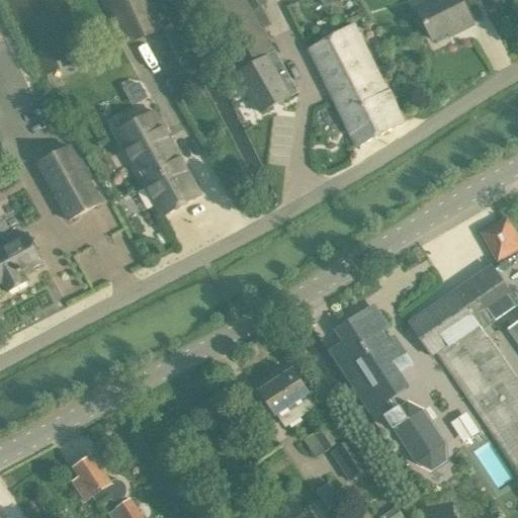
[(197,0),(260,113),(297,92),(246,0),(197,0)]
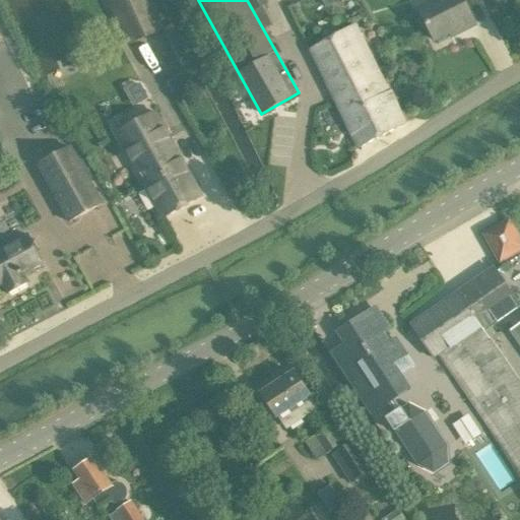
[(460,33),(476,24),(465,3),(470,0),(436,0),(419,8),(435,41),(458,29),(460,33)]
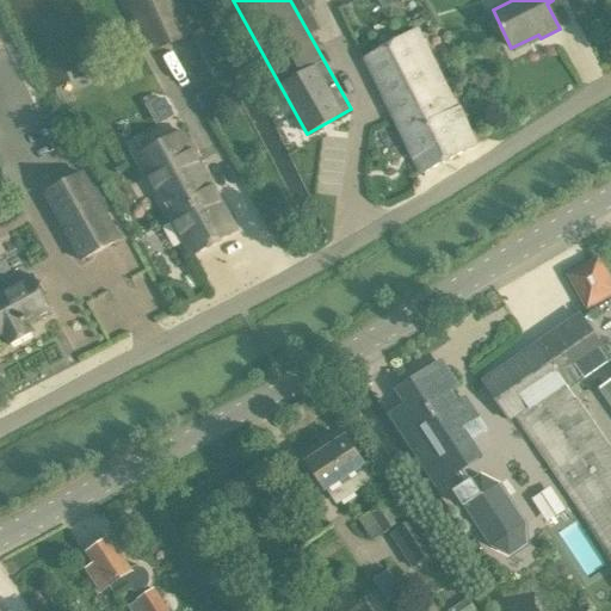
[(365,59),(421,173),(474,146),(458,109),(457,109),(417,29),(365,59)]
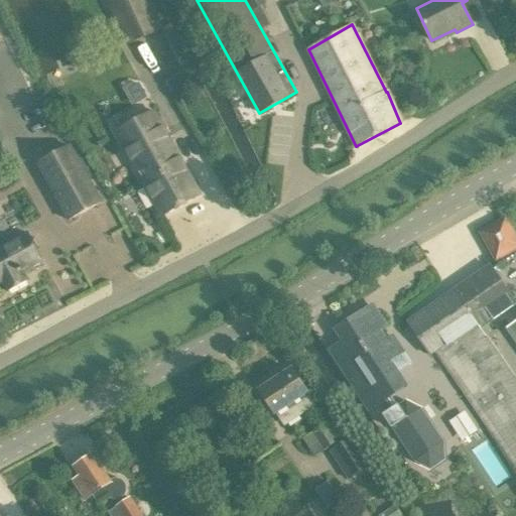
[(196,69),(183,75),(188,85),(201,79),(196,69)]
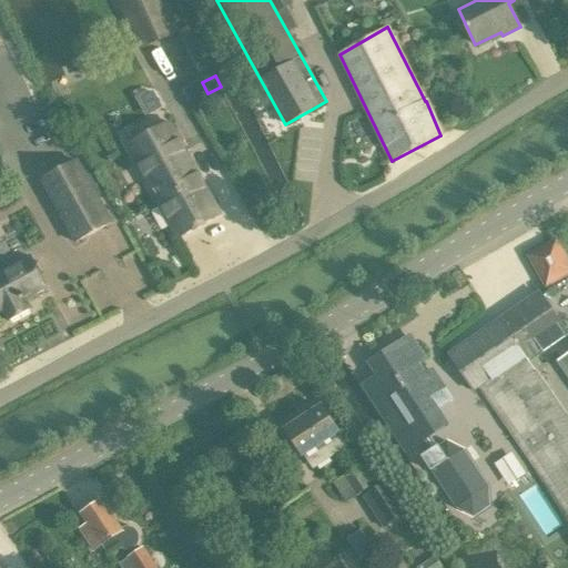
[(178,239),(220,215),(169,122),(125,145),(178,239)]
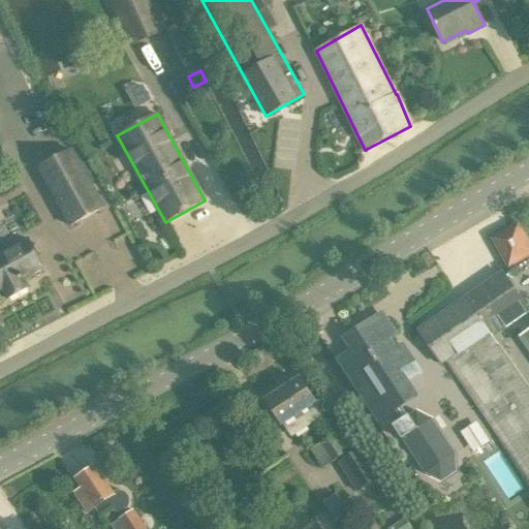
[(70,225),(102,208),(70,150),(38,167),(70,225)]
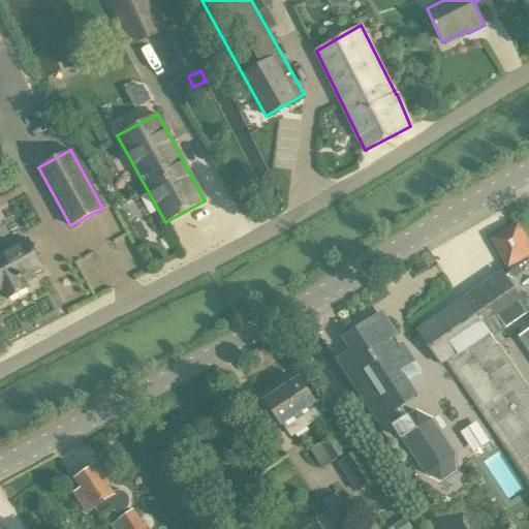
[(507,263),(528,251),(528,246),(518,225),(493,239),(507,263)]
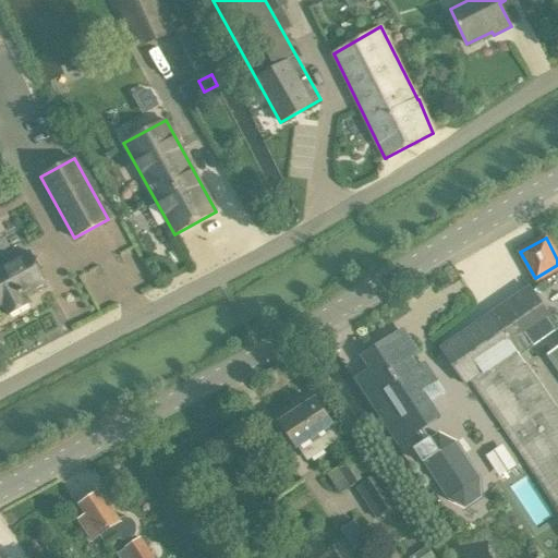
[(23,293),(46,281),(29,252),(0,268),(0,305),(2,305),(8,315),(28,304),(23,293)]
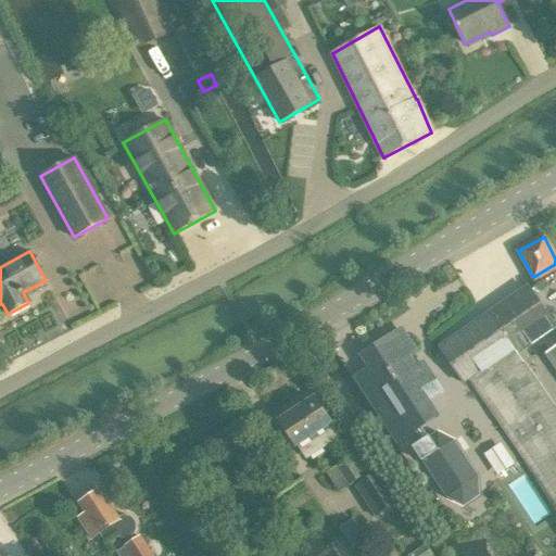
[(512,356),(517,354),(555,327),(528,286),(490,312),(514,346),(508,351),(512,356)]
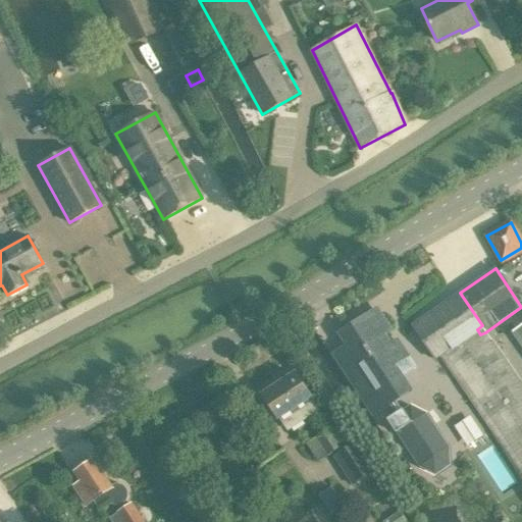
[(482,325),(460,293),(412,326),(435,360),(440,356),(521,475),(521,385),(485,332),(480,334),(477,329),(482,325)]
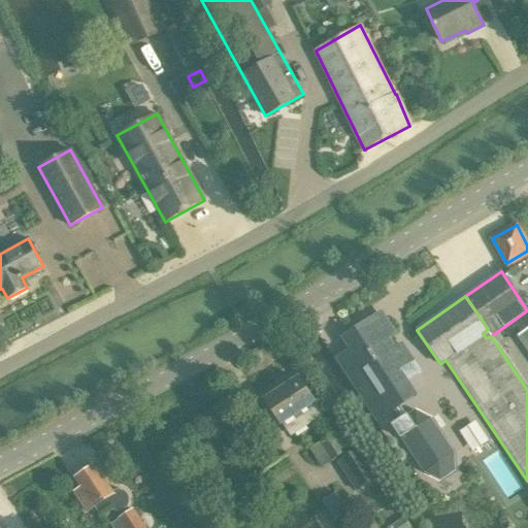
[(343,337),(357,357),(343,366),(377,418),(392,408),(399,419),(390,424),(399,438),(400,437),(424,471),(439,480),(454,470),(453,453),(430,419),(415,410),(407,416),(406,414),(405,415),(398,404),(399,403),(391,390),(404,382),(396,369),(409,360),(399,344),(395,347),(389,337),(393,335),(380,314),(369,321),(368,320),(357,327),(358,328),(343,337)]
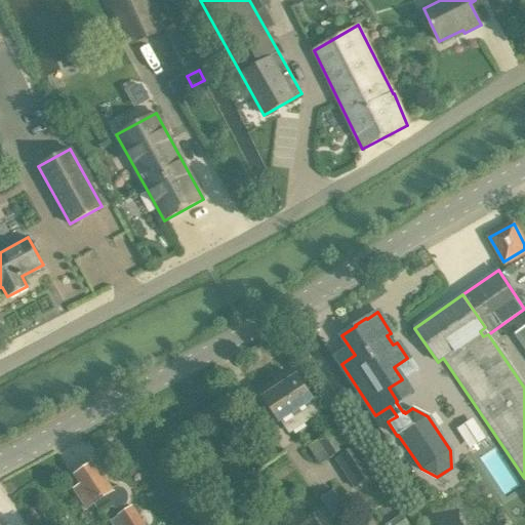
[(524,325),(513,334),(524,352),(524,325)]
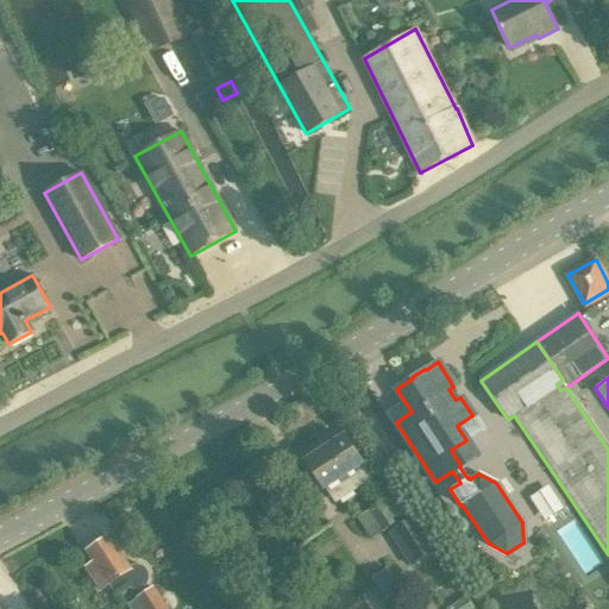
[(334,504),(355,490),(371,479),(362,466),(363,465),(344,435),(306,460),(334,504)]
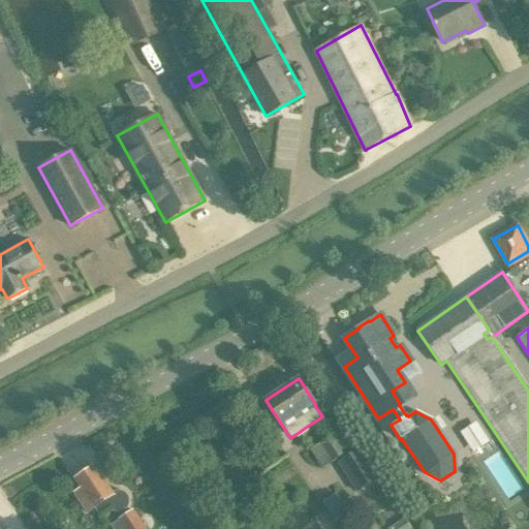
[(340,458),(359,446),(346,428),(329,439),(340,458)]
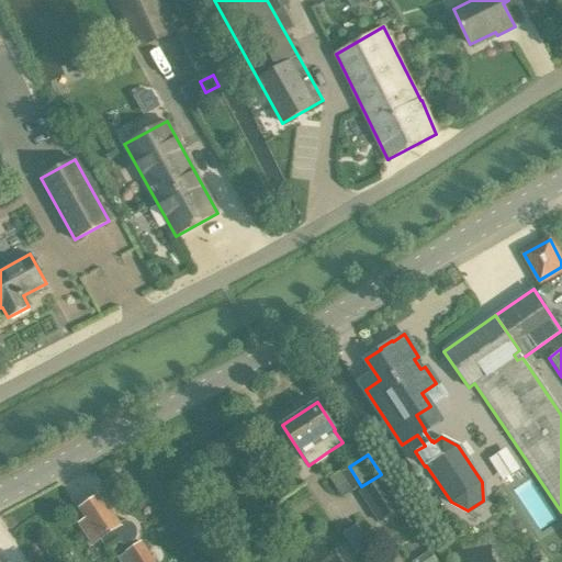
[(405,507),(384,474),(358,492),(379,524),(405,507)]
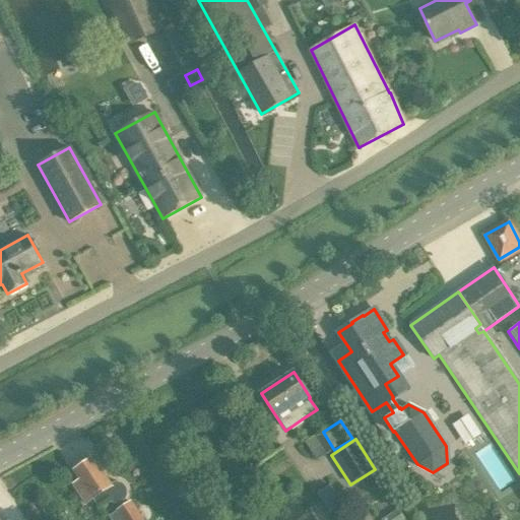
[(116,482),(111,484),(92,458),(74,471),(80,480),(74,485),(85,503),(92,499),(99,507),(109,500),(113,503),(118,504),(123,502),(126,498),(127,492),(125,486),(121,483),(116,482)]
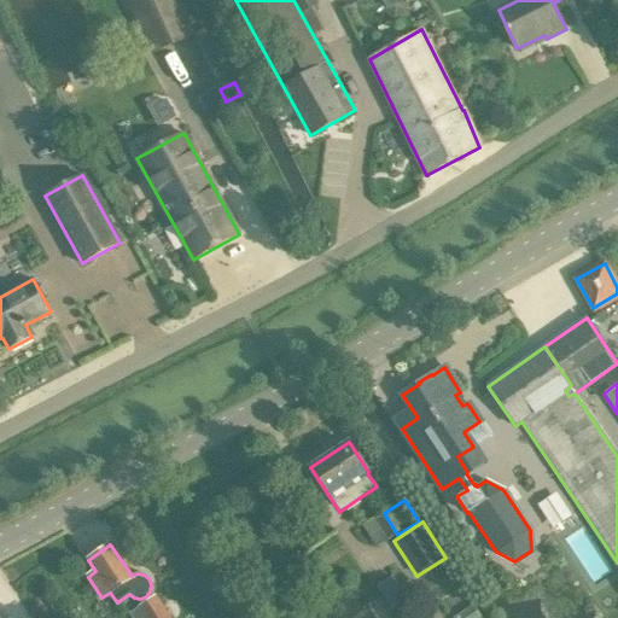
[(145,617),(169,617),(155,596),(139,607),(145,617)]
